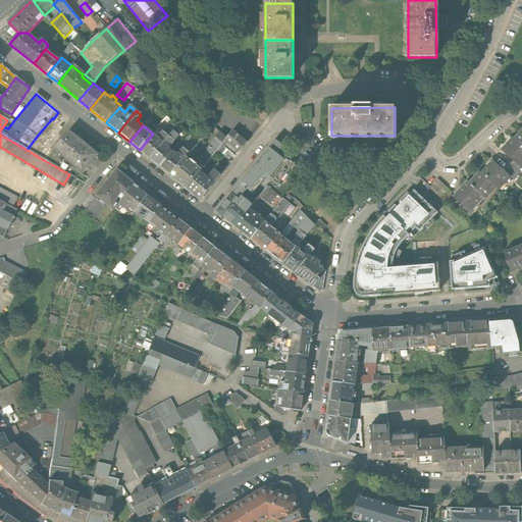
[(68,129),(54,148),(82,171),(97,154),(68,129)]
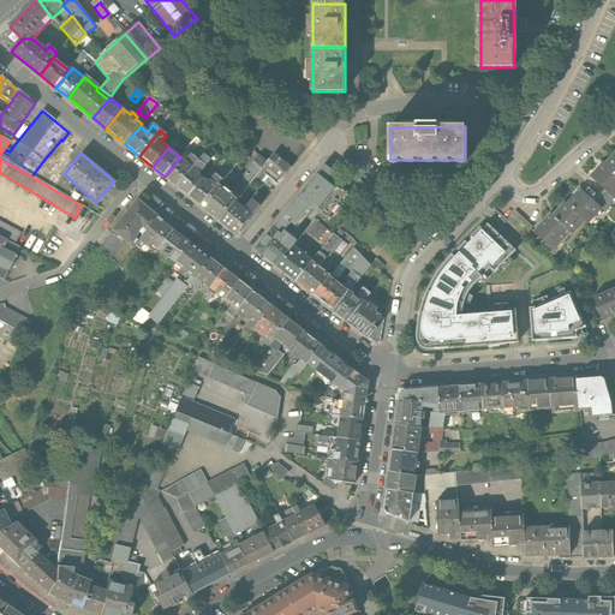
[(204,155),(198,163),(206,168),(212,161),(204,155)]
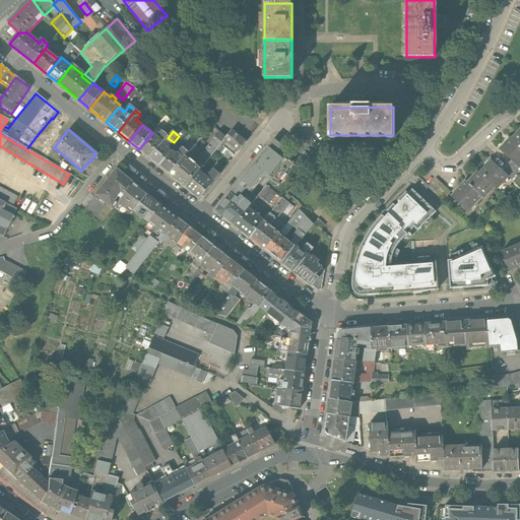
[(213,137),(221,144),(226,137),(219,131),(213,137)]
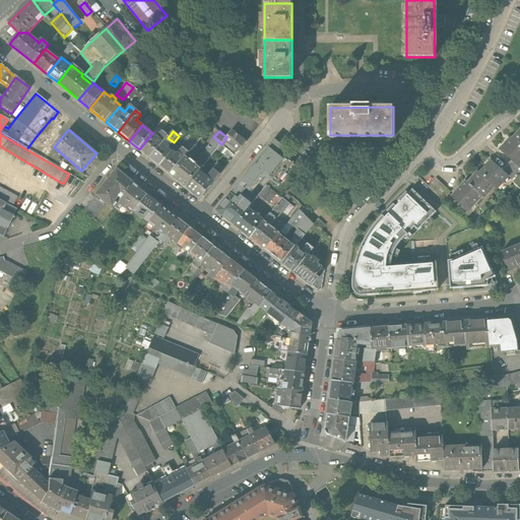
[(226,143),(238,152),(246,142),(232,131),(226,137),(221,144),(224,146),(226,143)]
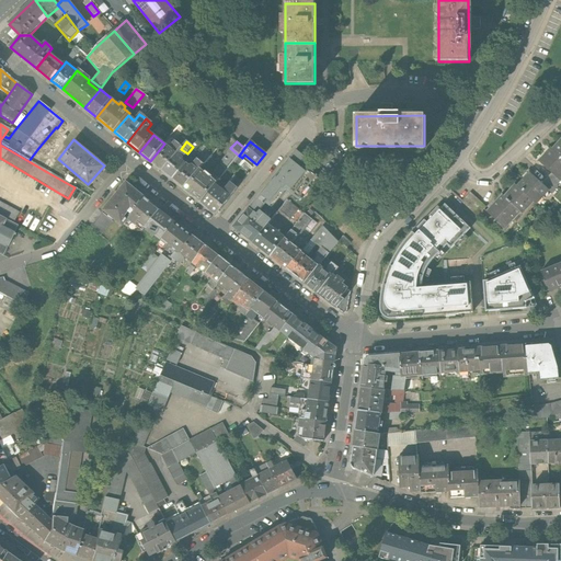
[(170,148),(164,144),(150,161),(163,171),(178,153),(175,151),(170,148)]
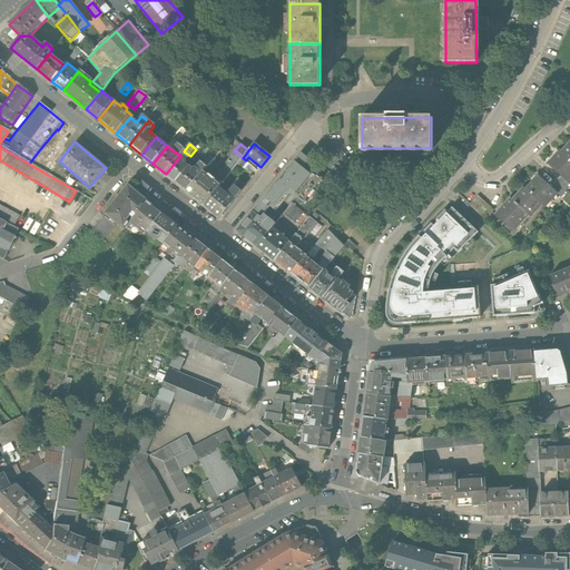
[(184,151),(180,156),(186,161),(190,156),(184,151)]
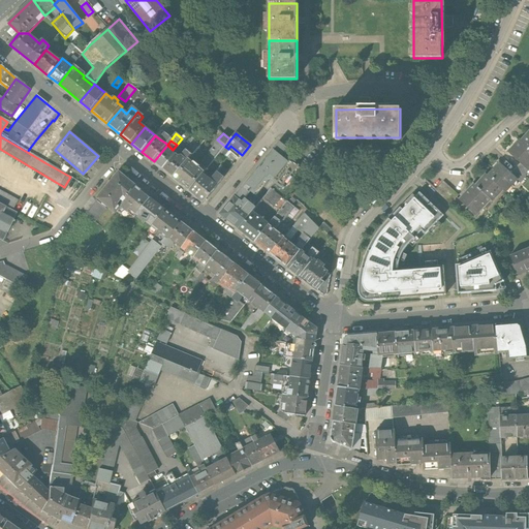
[(528,170),(528,169),(528,148),(521,142),(520,141),(507,153),(521,164),(528,170)]
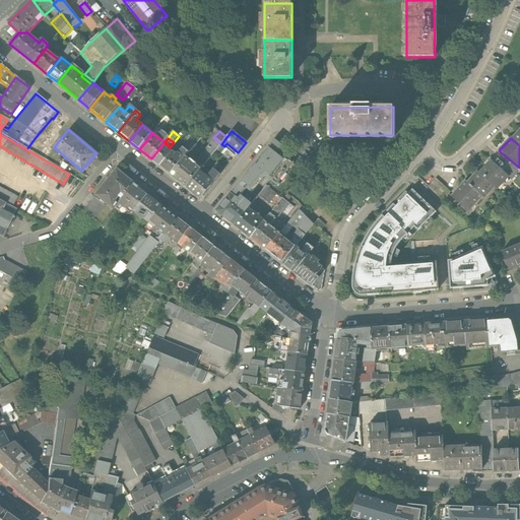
[(274,139),(241,181),(250,188),(253,191),(254,190),(260,182),(265,176),(281,154),(286,148),(274,139)]
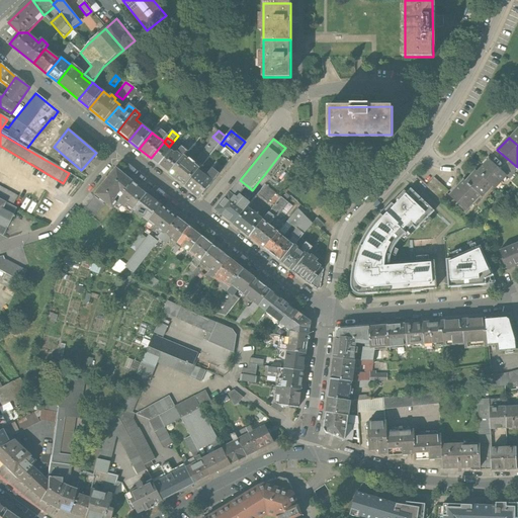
[(169,147),(164,142),(151,158),(161,166),(172,153),(168,150),(168,148),(169,147)]
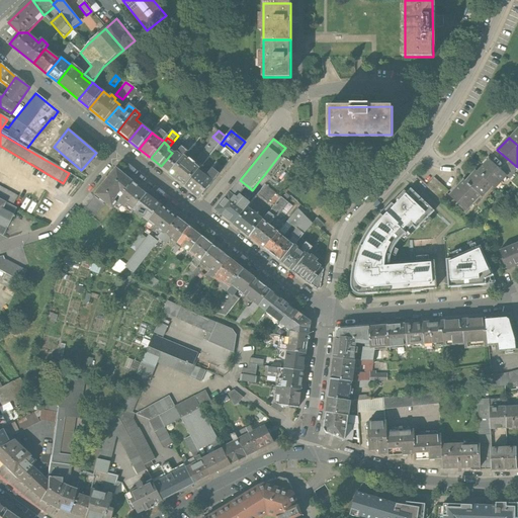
[(182,148),(177,153),(184,158),(188,153),(182,148)]
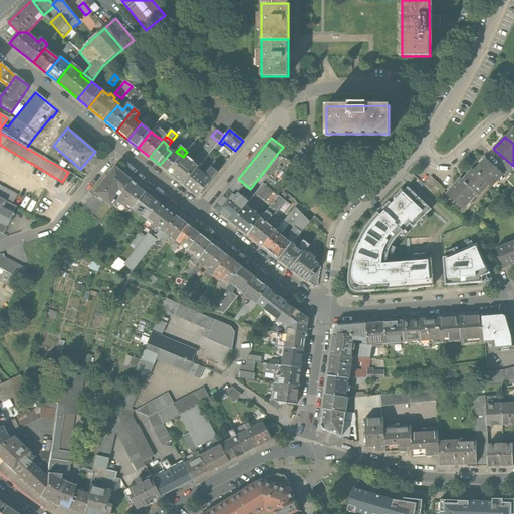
[(173,153),(171,152),(160,165),(170,174),(183,157),(176,152),(173,153)]
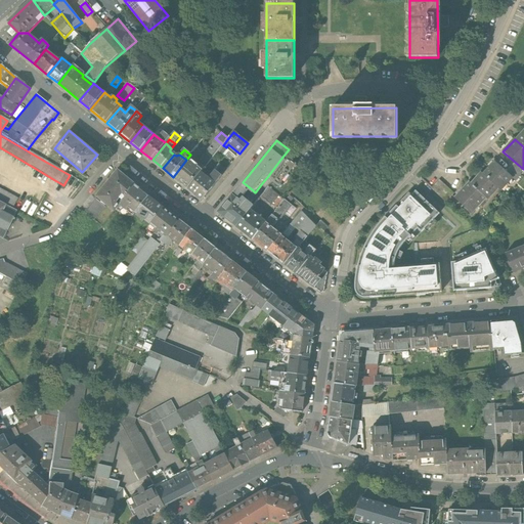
[(298,168),(284,156),(267,177),(271,180),(274,176),(279,180),(282,176),(294,185),(300,178),(294,173),(298,168)]
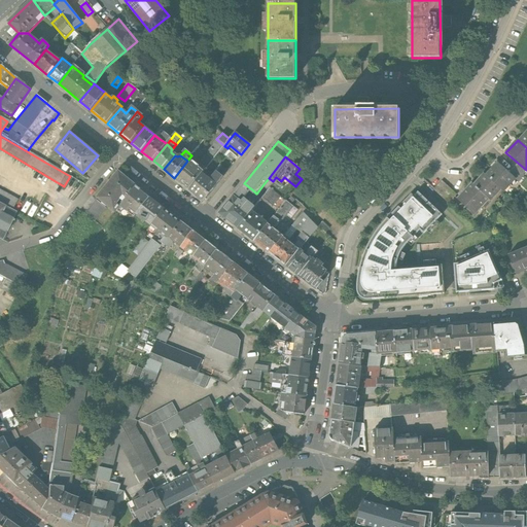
[(204,175),(187,161),(174,178),(190,191),(204,175)]
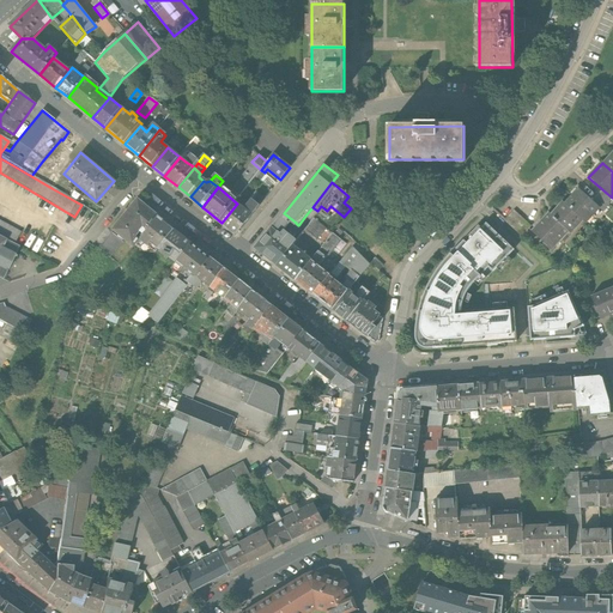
[(578,190),(565,206),(583,223),(587,226),(601,210),(592,202),(578,190)]
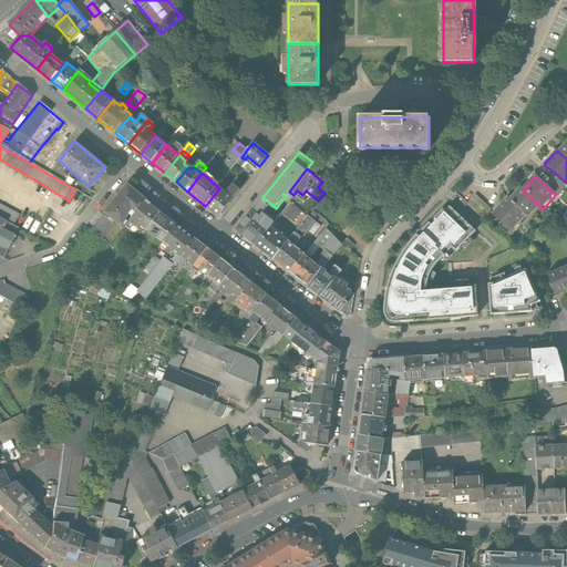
[(558,176),(547,187),(556,194),(558,196),(566,186),(566,184),(566,183),(558,176)]
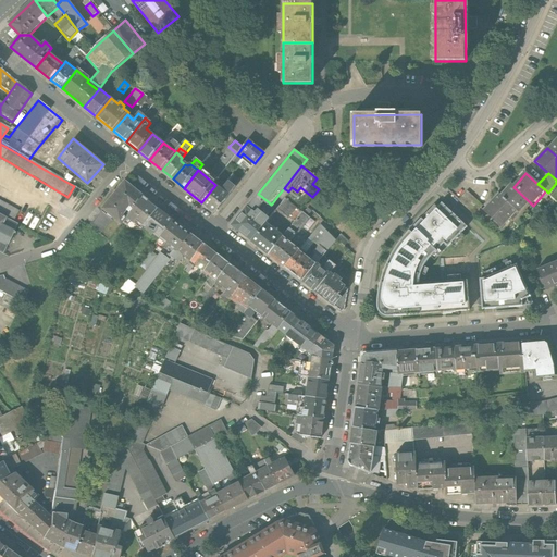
[(120,226),(130,213),(144,196),(125,183),(101,212),(112,221),(120,226)]
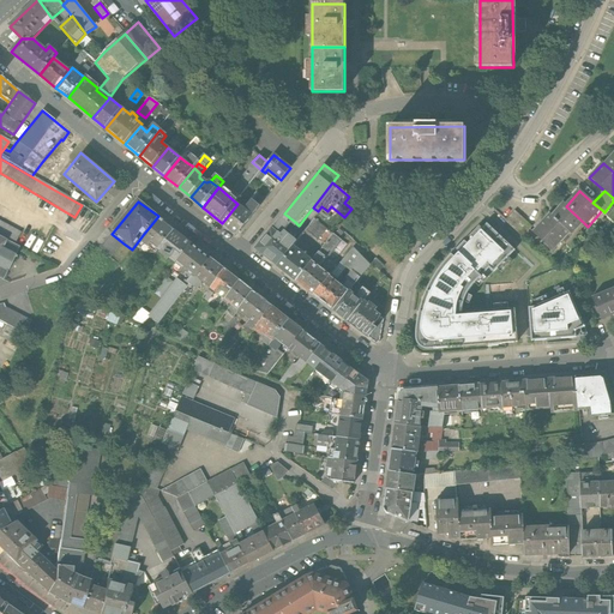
[(245,210),(238,204),(222,223),(238,235),(259,209),(251,202),(245,210)]
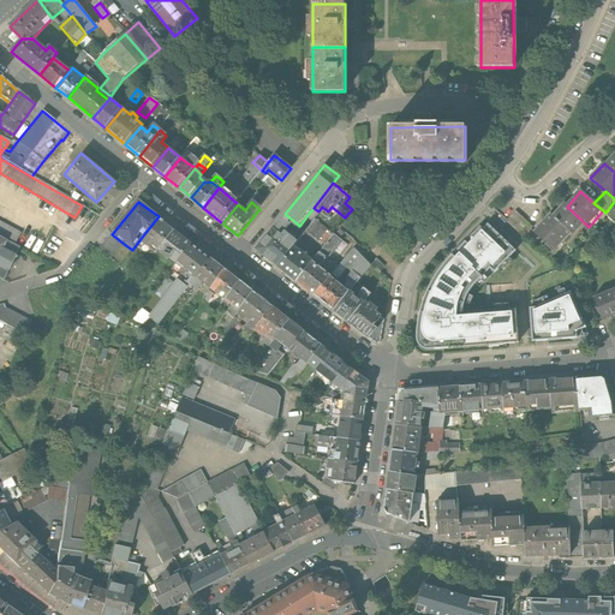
[(573,237),(585,224),(567,207),(565,206),(553,218),(571,234),(573,237)]
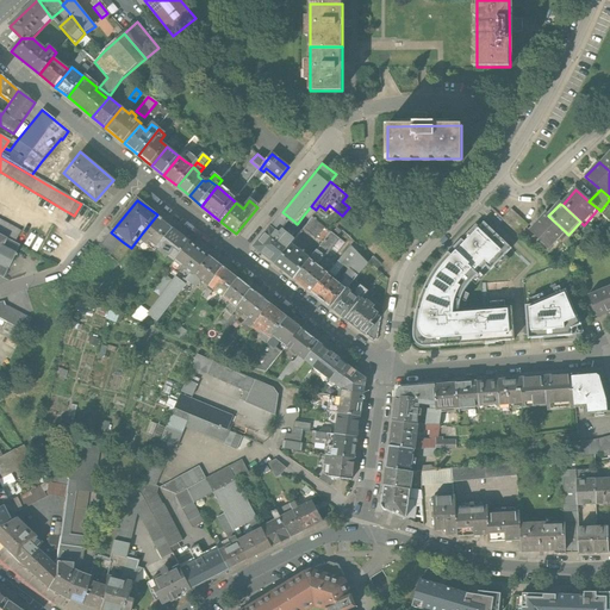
[(528,225),(511,210),(502,221),(511,229),(514,225),(522,231),(528,225)]
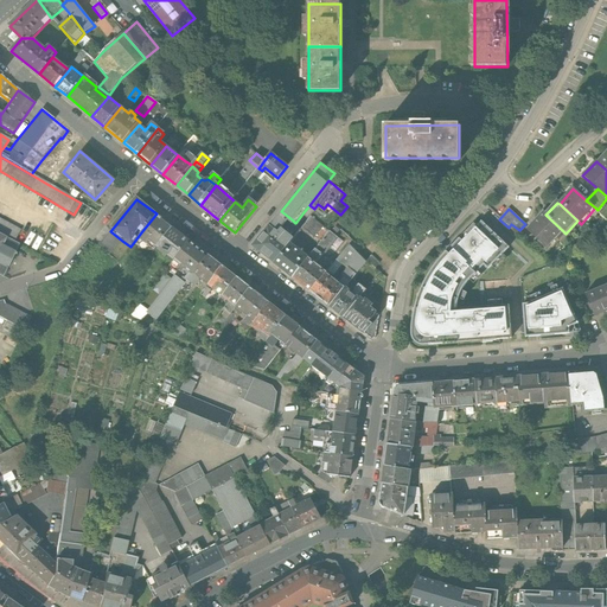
[(253,248),(273,263),(288,244),(292,240),(282,231),(292,219),(281,211),(253,248)]
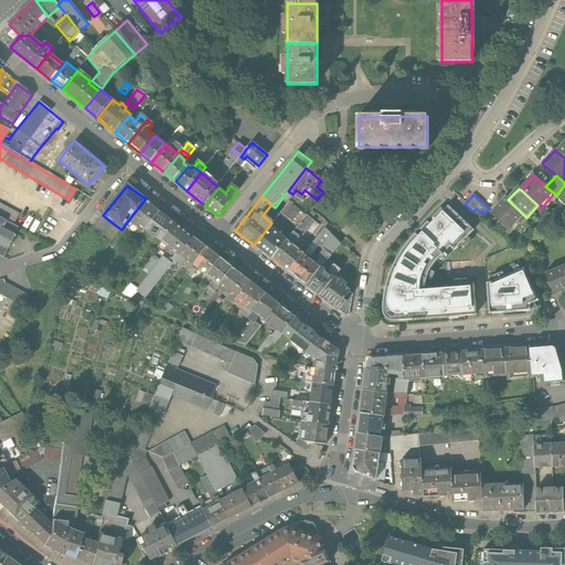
[(288,202),(283,198),(276,206),(281,211),(288,202)]
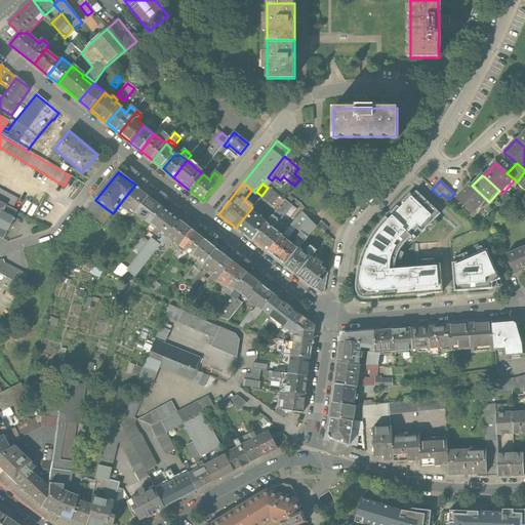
[(122,201),(137,212),(150,197),(135,185),(122,201)]
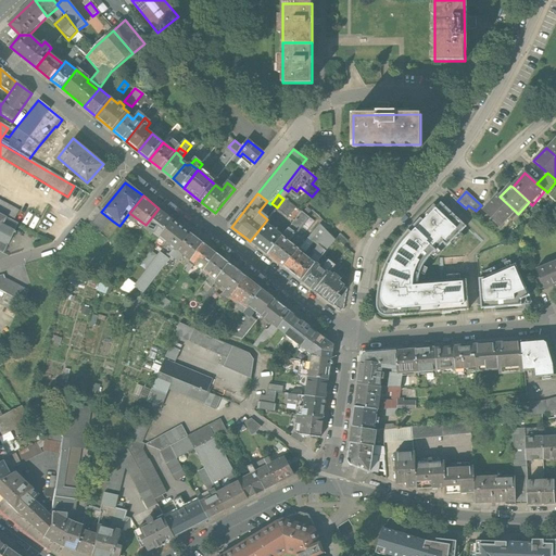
[(502,228),(516,212),(500,197),(497,196),(483,212),(502,228)]
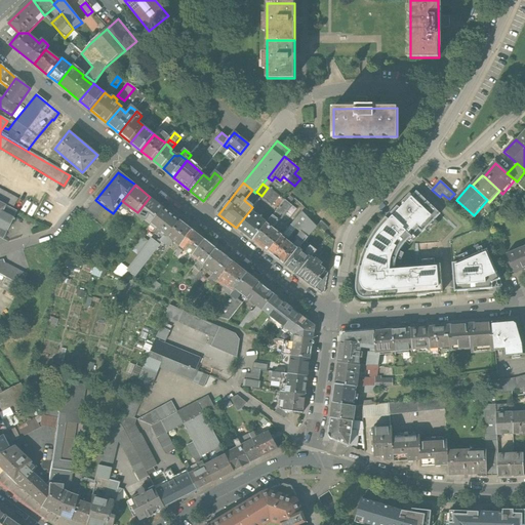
[(279,196),(268,188),(261,196),(260,197),(272,206),(279,196)]
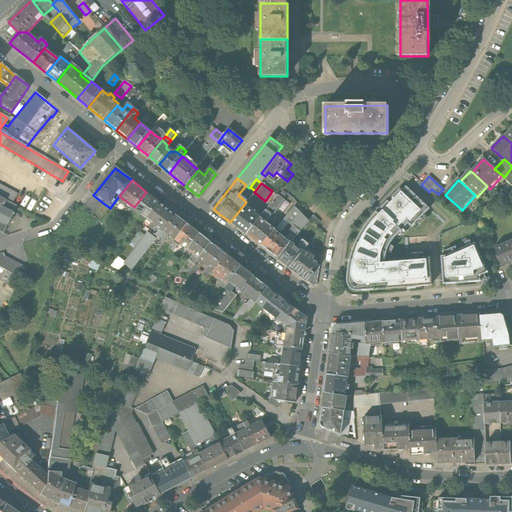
[(354,233),(351,260),(398,258),(397,235),(430,204),(406,183),(354,233)]
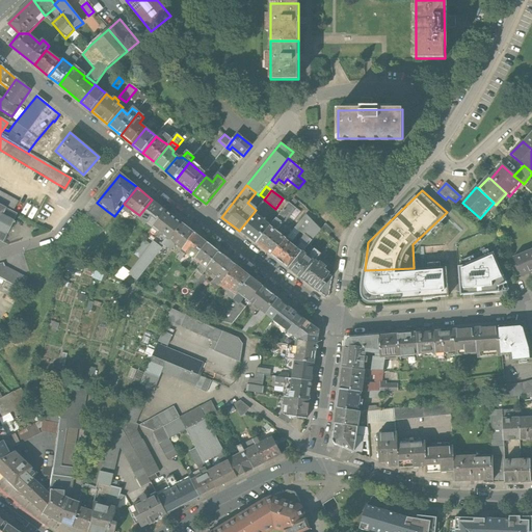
[(17,202),(0,193),(0,209),(2,210),(10,214),(17,202)]
